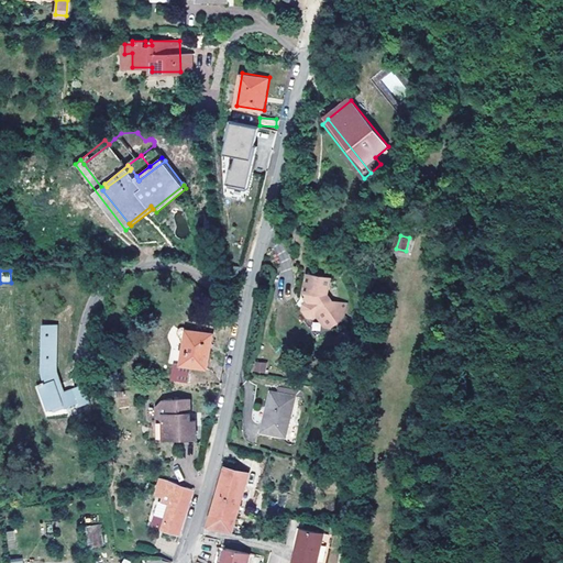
[(307,289),(307,294),(305,295),(307,299),(302,301),(301,309),(307,316),(311,317),(316,315),(323,327),(328,328),(337,322),(335,321),(342,315),(345,302),(331,299),(326,293),(329,276),(307,272),(302,289),(307,289)]
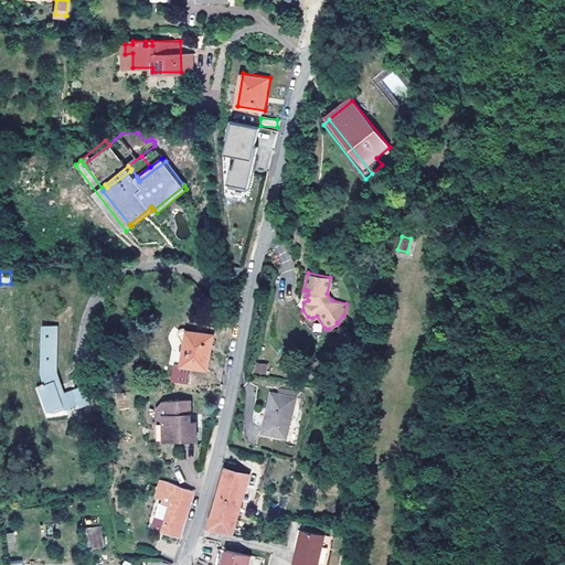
[(60,324),(44,324),(43,374),(46,382),(42,383),(42,384),(51,411),(56,408),(57,417),(70,416),(70,407),(82,404),(83,406),(91,403),(84,385),(66,391),(59,370),(60,324)]
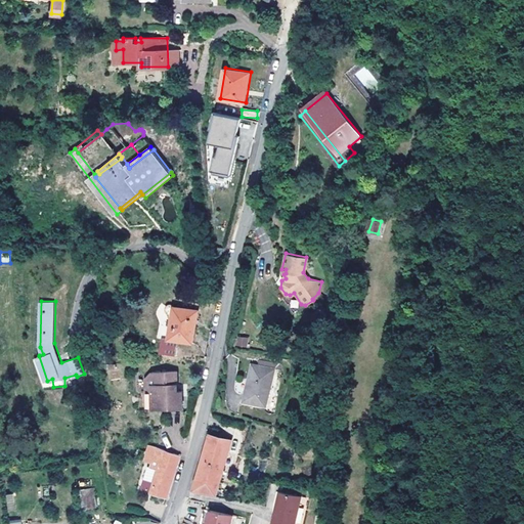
[(164,338),(161,352),(176,355),(179,340),(193,342),(199,310),(169,305),(169,309),(173,317),(169,338),(164,338)]
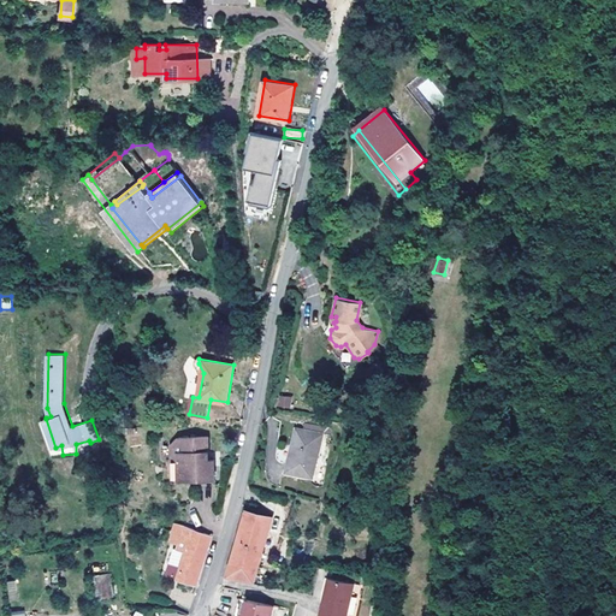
[(297,397),(286,396),(284,404),(295,407),(297,397)]
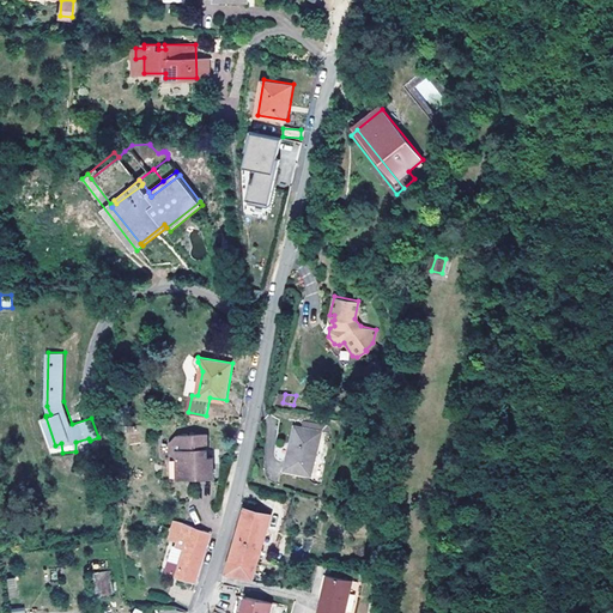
[(54,454),(62,453),(61,443),(55,445),(46,417),(41,418),(54,454)]
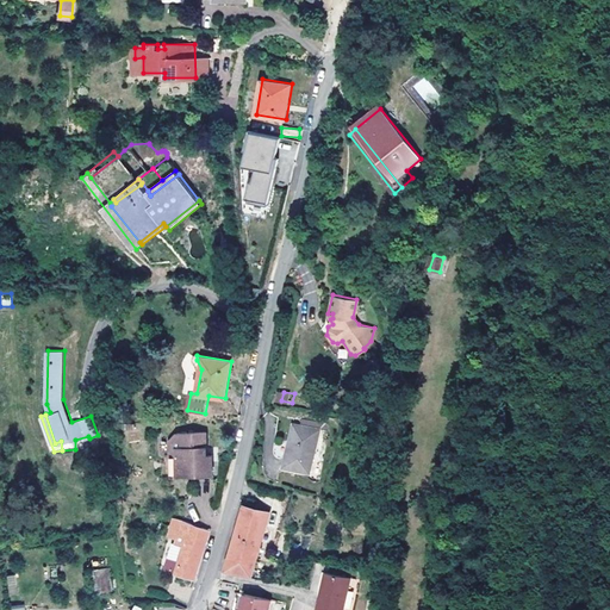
[(124,424),(125,441),(138,441),(137,424),(124,424)]
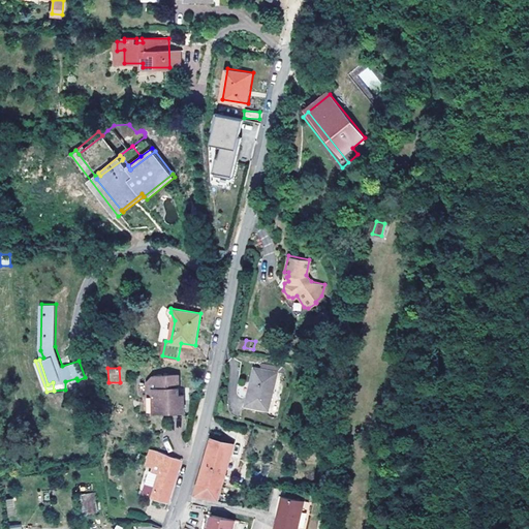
[(255,368),(247,405),(270,410),(278,373),(255,368)]
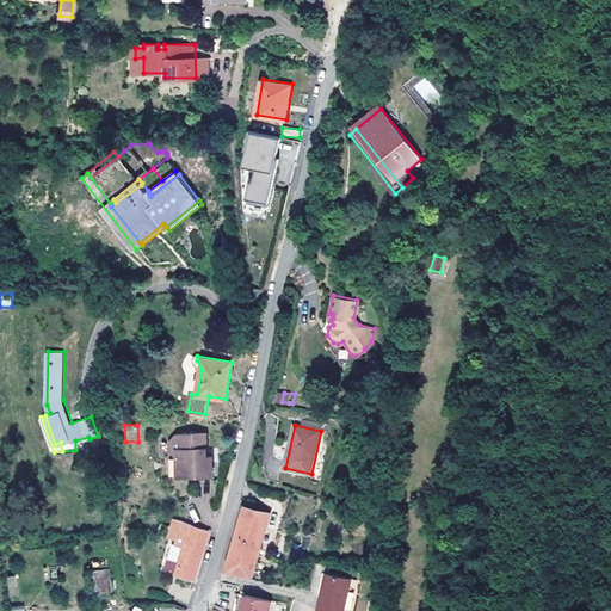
[(209,433),(178,436),(173,442),(173,452),(181,461),(181,479),(215,476),(215,456),(208,456),(208,449),(210,448),(209,433)]
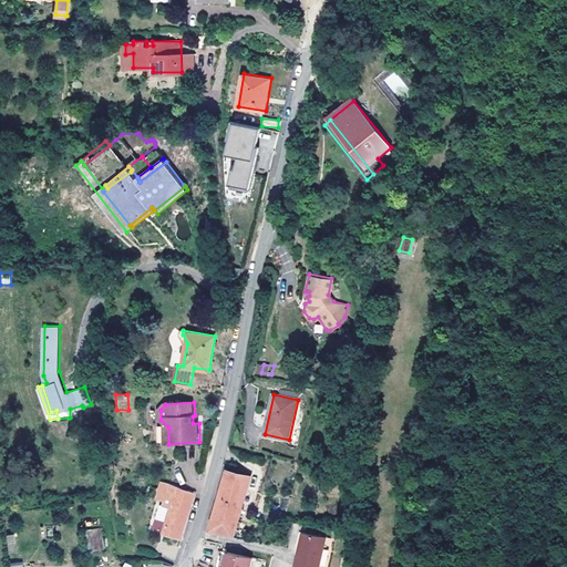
[(217,508),(210,531),(235,536),(251,476),(227,470),(217,508)]
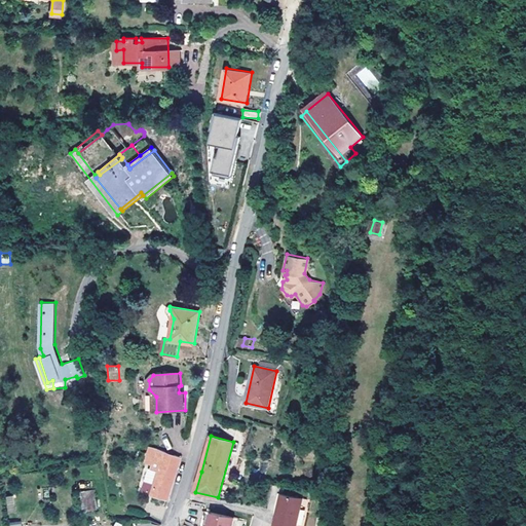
[(158,448),(152,446),(147,466),(154,468),(158,448)]
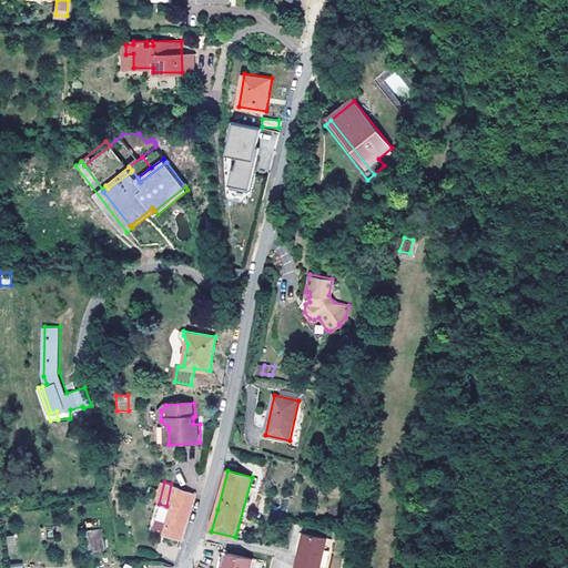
[(198,494),(171,484),(166,506),(173,507),(165,531),(184,538),(198,494)]
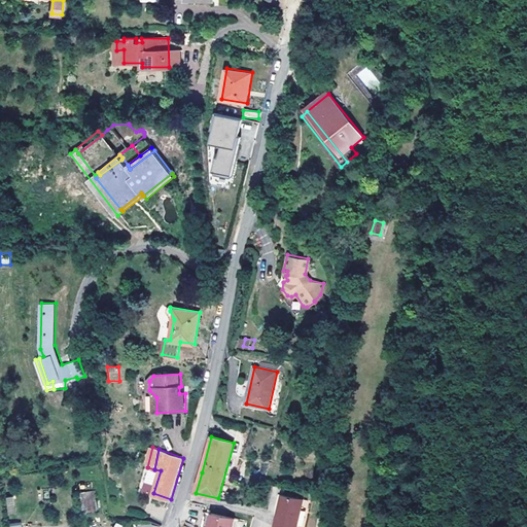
[(381,473),(372,473),(372,490),(381,490),(381,473)]
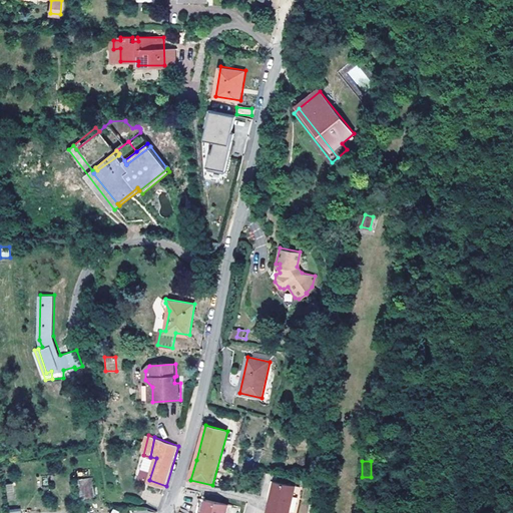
[(92,477),(77,479),(79,498),(94,497),(92,477)]
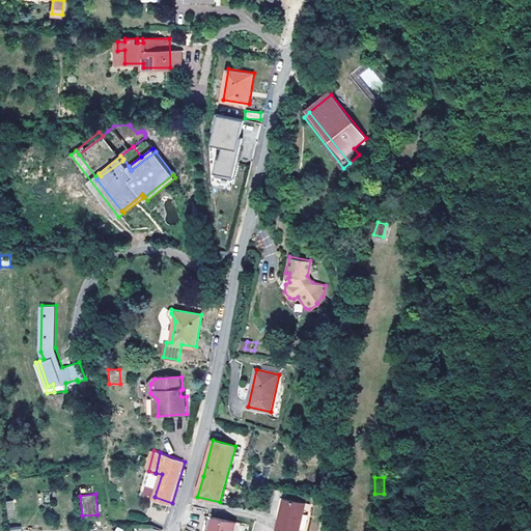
[(286,499),(277,530),(280,530),(298,530),(306,505),(286,499)]
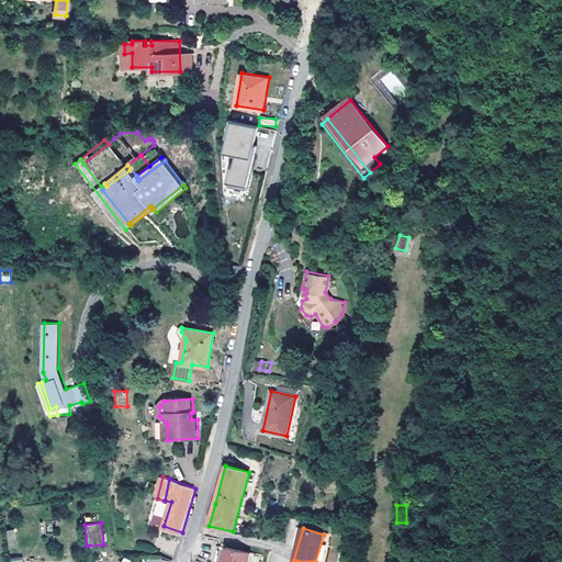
[(14,530),(7,530),(8,546),(15,546),(14,530)]
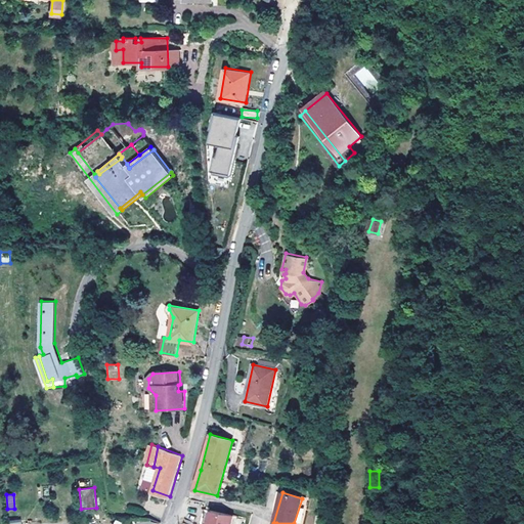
[(232,523),(235,517),(205,510),(201,523),(232,523)]
